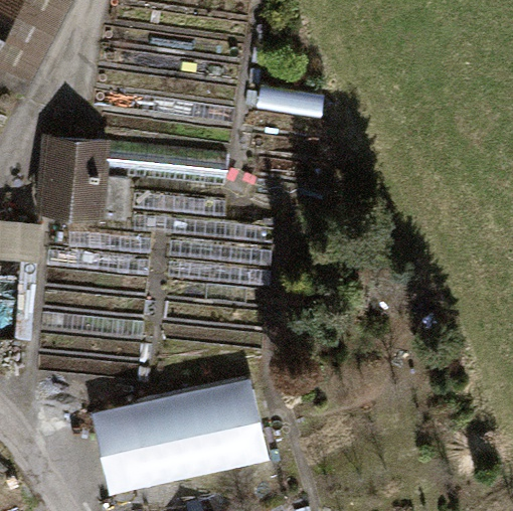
[(0,47),(27,0),(0,0),(0,47)]
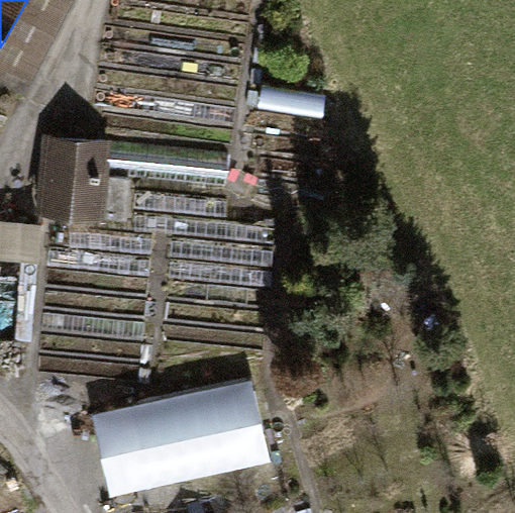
[(74,0),(27,0),(0,47),(0,63),(32,79),(74,0)]
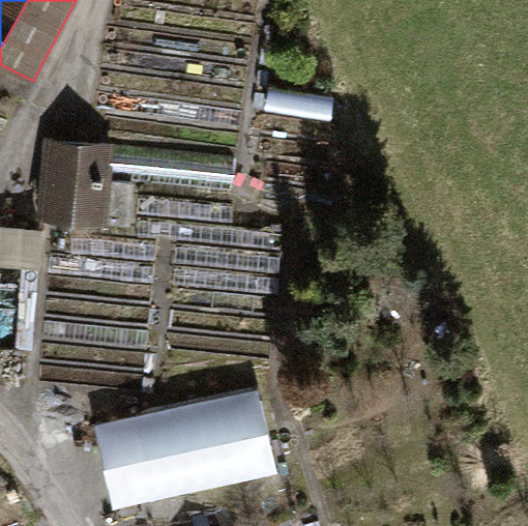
[(111,146),(44,141),(35,223),(103,230),(111,146)]
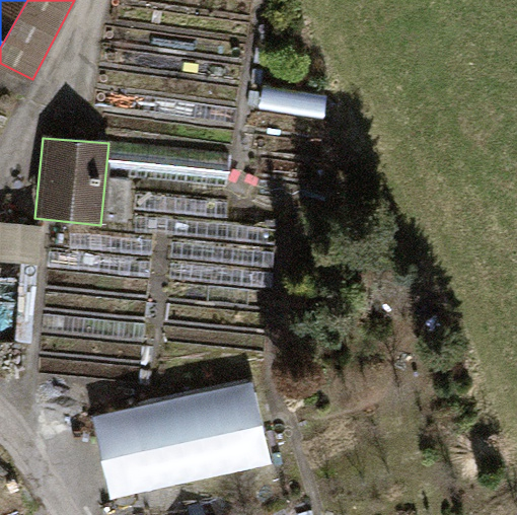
[(0,261),(41,262),(42,224),(0,223),(0,261)]
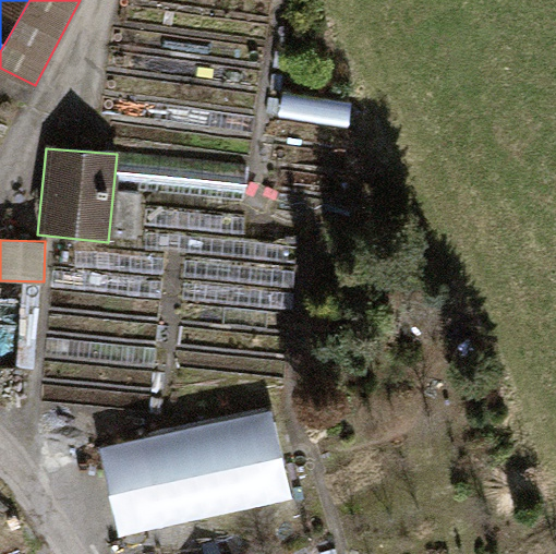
[(270,410),(98,449),(119,537),(290,497),(270,410)]
